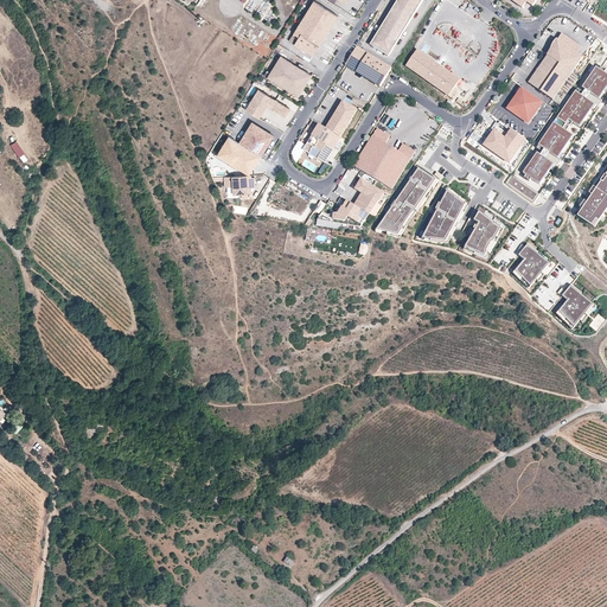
[(313,55),(338,16),(313,0),(288,40),(313,55)]
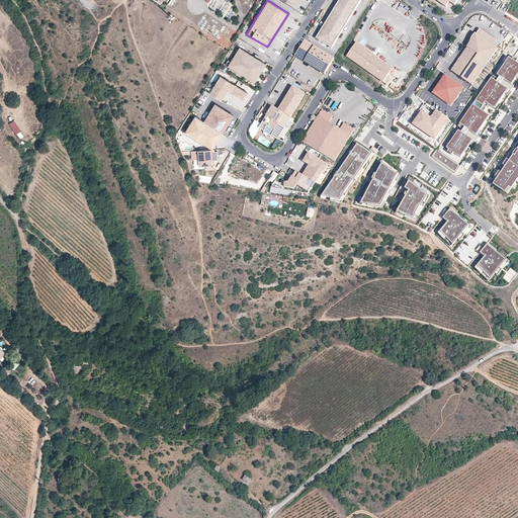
[(332,49),(362,0),(340,0),(316,38),(332,49)]
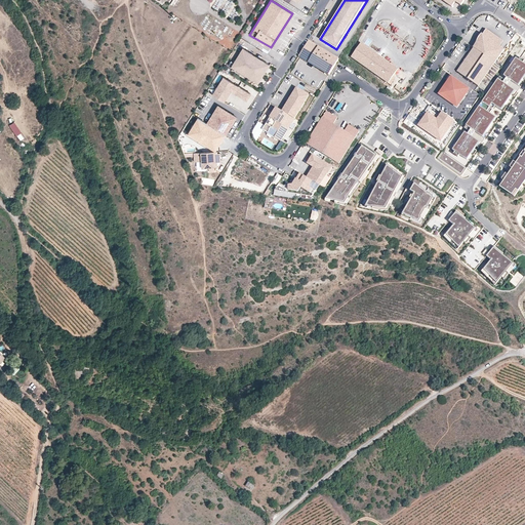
[(481,35),(484,37),(483,37),(483,38),(482,38),(481,38),(480,38),(479,38),(473,47),(494,63),(503,49),(496,44),(499,39),(485,29),(481,35)]
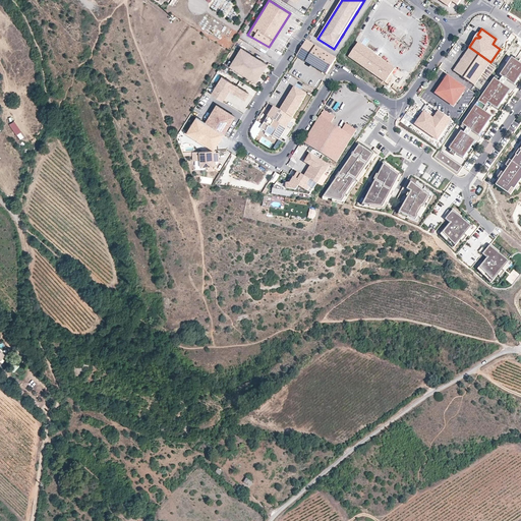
[(328,74),(337,59),(307,41),(297,56),(328,74)]
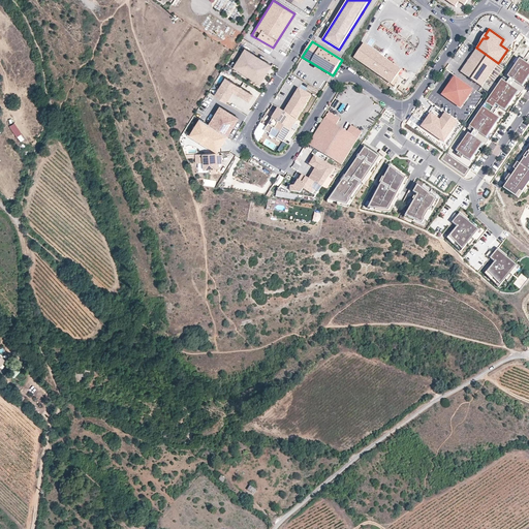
[(402,69),(364,42),(353,57),(392,84),(402,69)]
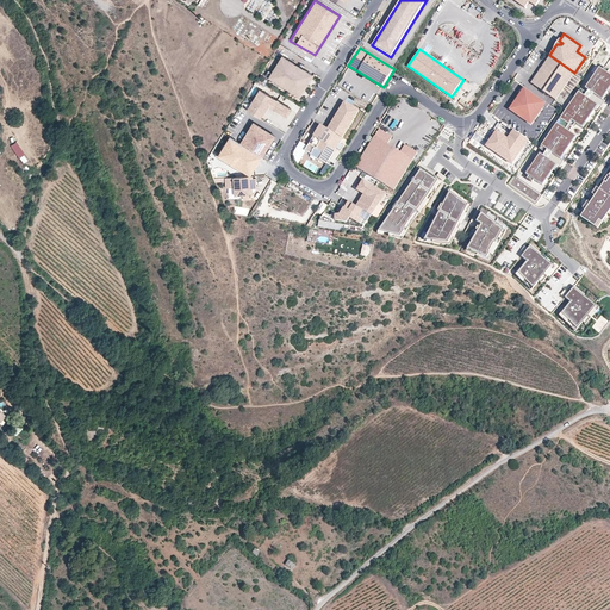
[(556,100),(576,73),(574,73),(549,55),(530,82),(556,100)]
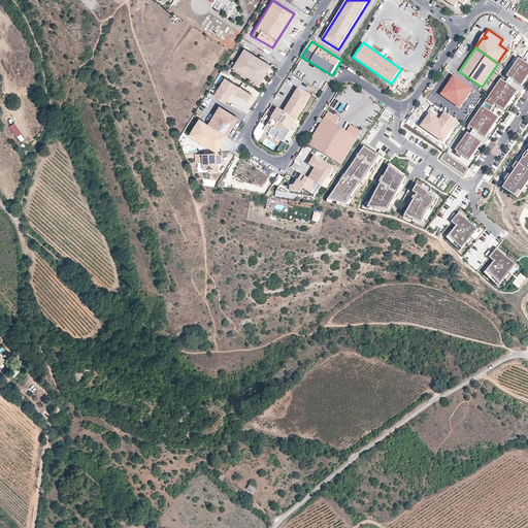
[(258,84),(269,65),(244,50),(243,48),(234,63),(235,64),(232,67),(258,84)]
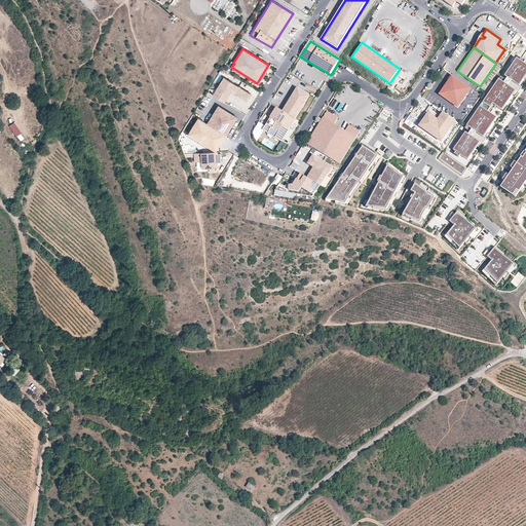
[(519,60),(517,59),(504,76),(506,77),(504,80),(503,82),(499,79),(466,125),(472,128),(471,132),(468,134),(465,132),(453,149),(456,151),(460,154),(467,159),(472,153),(475,149),(477,146),(480,142),(484,137),(487,133),(494,122),(497,117),(491,114),(496,107),(502,110),(505,106),(513,96),(516,90),(519,86),(522,81),(524,79),(525,76),(525,64),(524,63),(519,60)]
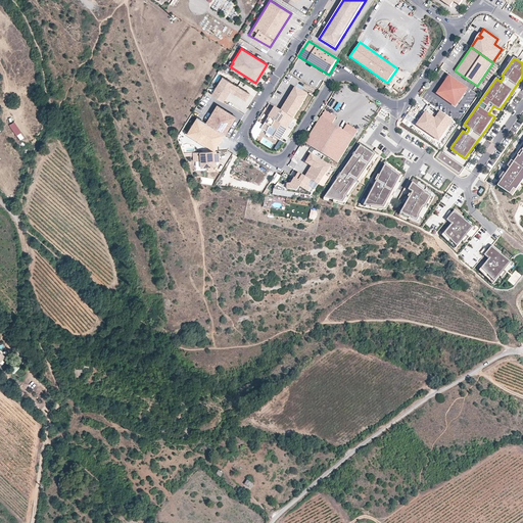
[(455,106),(468,88),(449,75),(436,93),(455,106)]
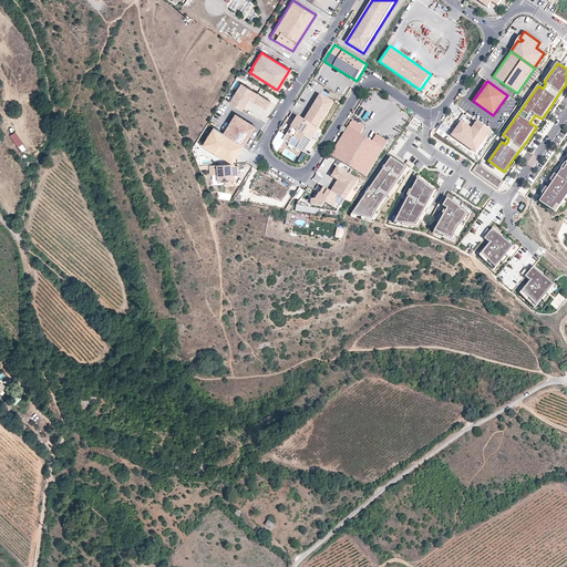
[(269,101),(240,83),(229,103),(241,111),(249,99),(265,109),(269,101)]
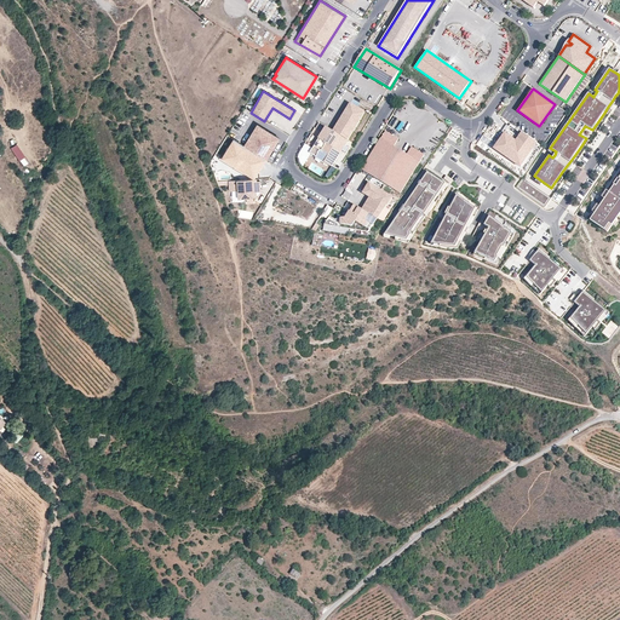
[(349,103),(332,131),(345,138),(346,139),(363,113),(349,103)]
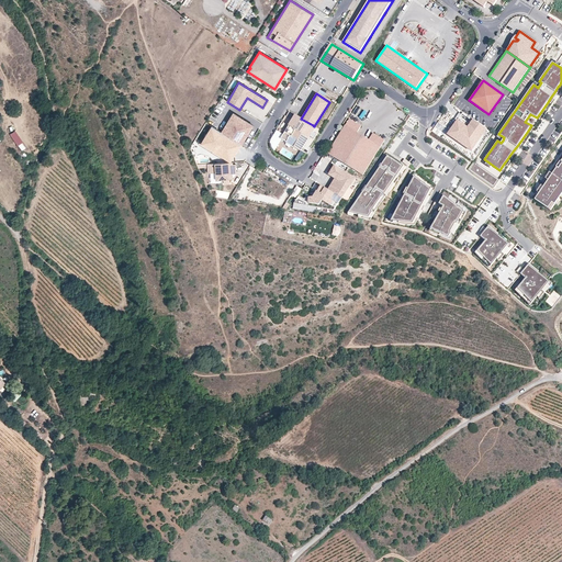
[(242,144),(254,125),(233,113),(227,123),(229,124),(228,125),(226,124),(222,132),(242,144)]
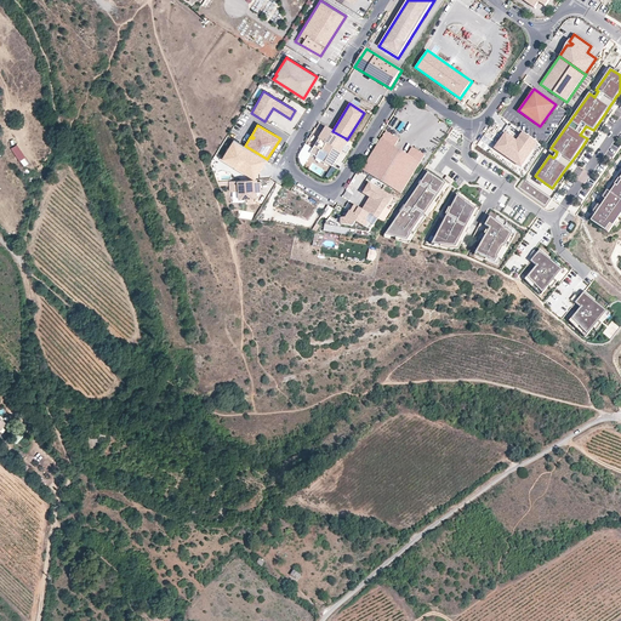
[(523,167),(539,143),(513,125),(496,149),(523,167)]
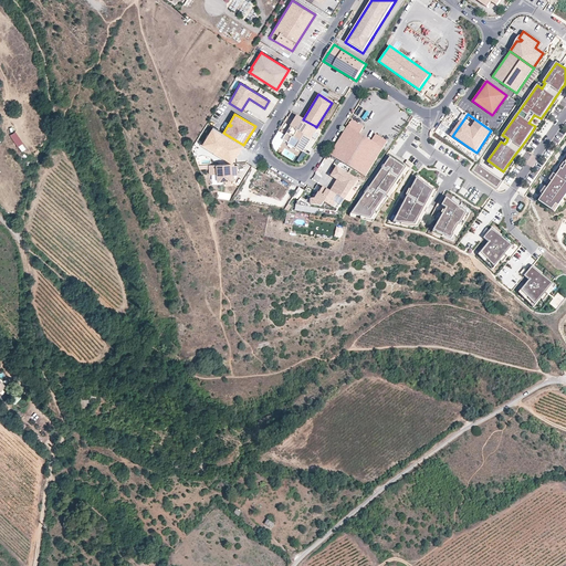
[(312,132),(315,126),(303,119),(296,115),(290,126),(291,127),(287,133),(285,132),(282,138),(287,143),(291,136),(292,136),(299,139),(299,142),(294,147),(301,152),(313,133),(312,132)]
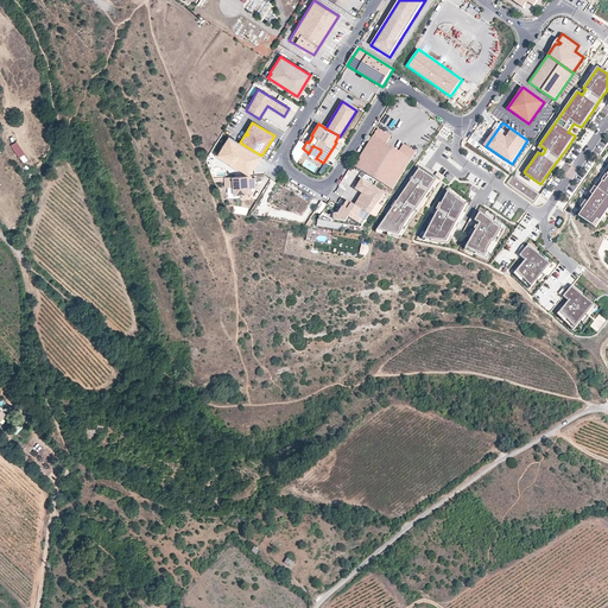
[(379,128),(355,166),(393,190),(417,152),(404,144),(399,152),(386,144),(391,137),(379,128)]
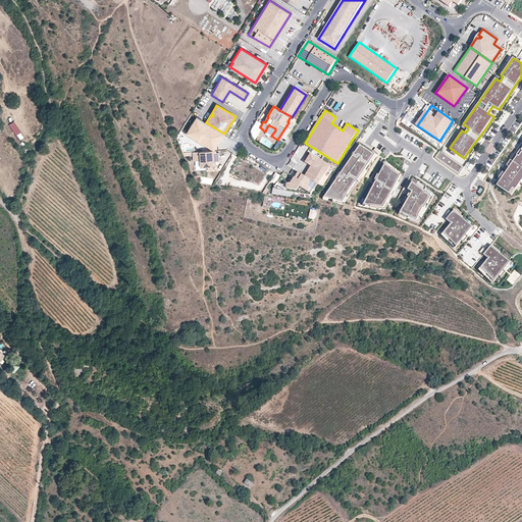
[(218,144),(224,134),(206,122),(197,117),(187,134),(206,145),(218,144)]
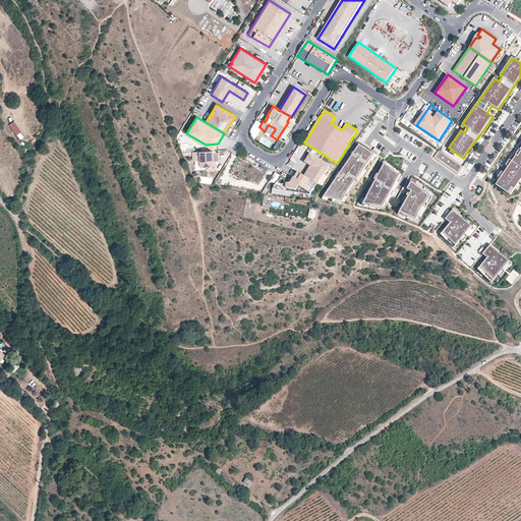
[(9,124),(15,135),(20,131),(14,121),(9,124)]
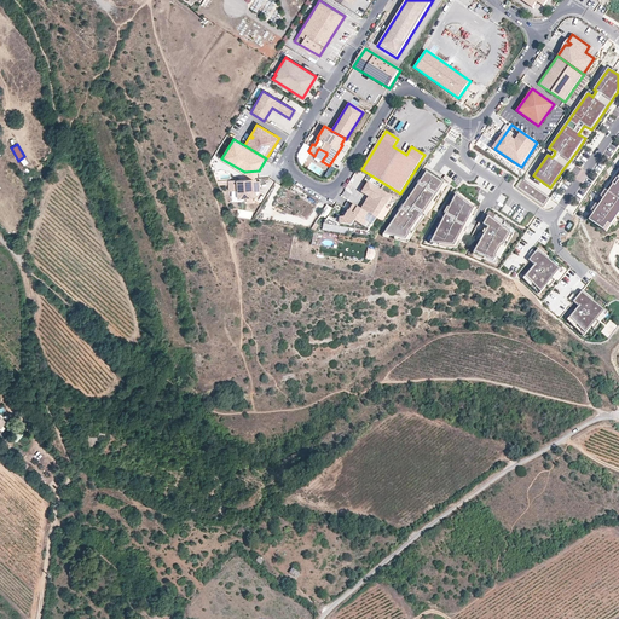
[(243,173),(247,173),(254,178),(255,178),(258,173),(259,171),(244,172),(221,158),(220,160),(243,173)]
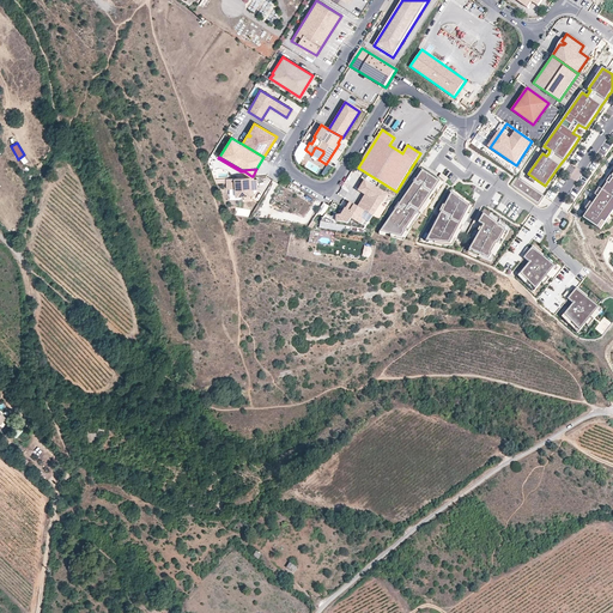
[(422,169),(380,231),(400,237),(438,181),(422,169)]
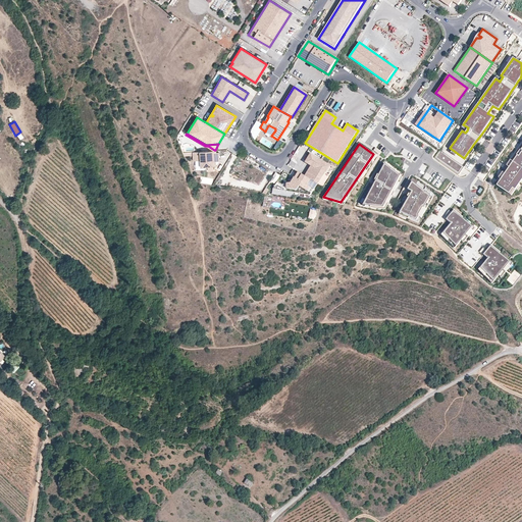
[(464,167),(439,149),(434,157),(459,174),(464,167)]
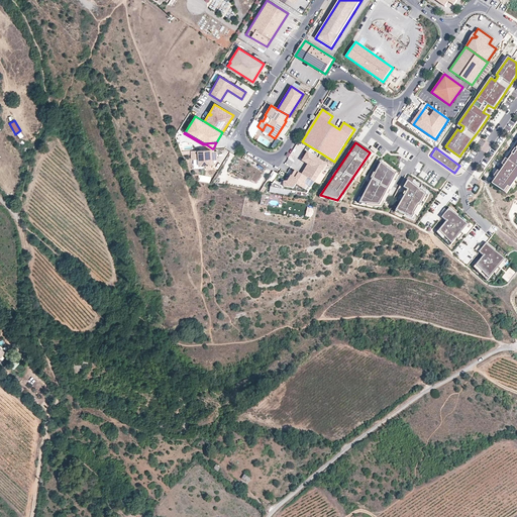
[(217,159),(217,150),(214,150),(214,148),(213,148),(191,149),(191,159),(194,165),(206,165),(206,169),(211,168),(211,164),(214,164),(214,160),(217,159)]
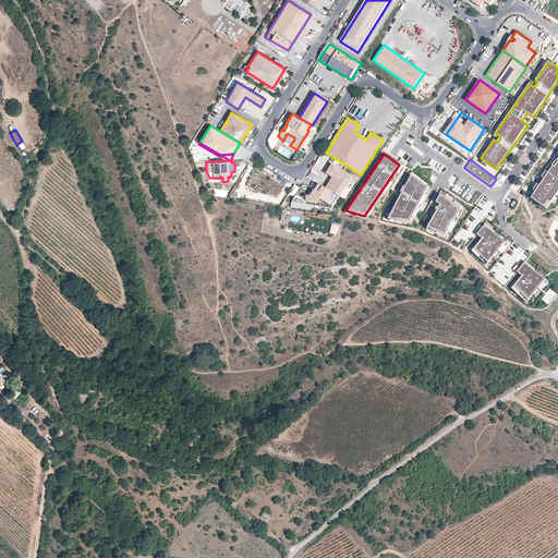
[(535,193),(531,199),(547,210),(550,205),(557,194),(557,160),(557,161),(557,162),(557,164),(555,169),(554,168),(548,174),(545,180),(541,186),(535,193)]
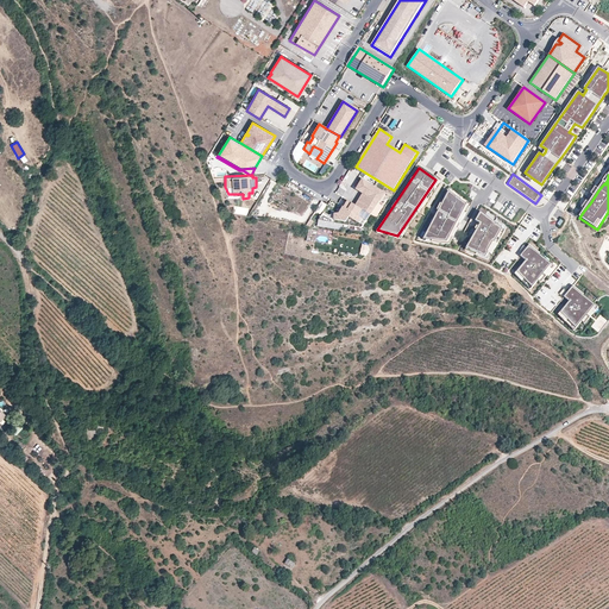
[(370,214),(384,193),(362,179),(356,189),(362,193),(355,205),(369,214),(370,214)]
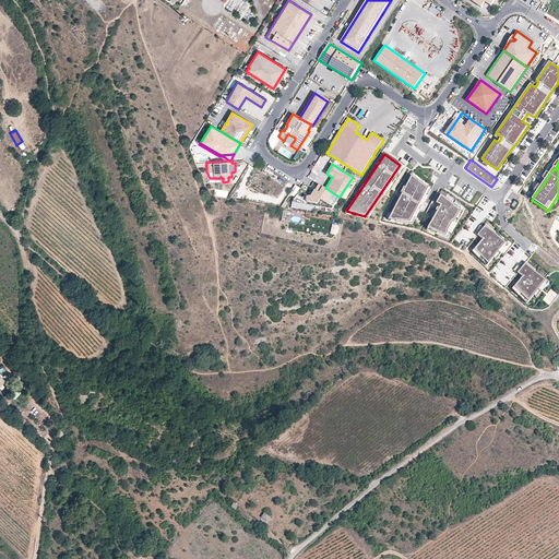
[(411,175),(388,218),(408,222),(427,187),(411,175)]
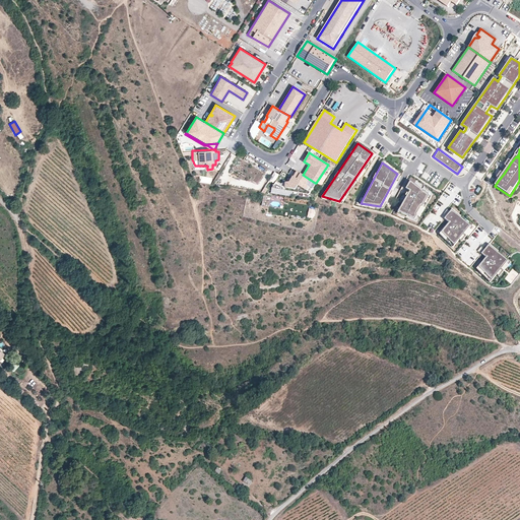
[(308,194),(316,183),(315,183),(303,175),(296,171),(288,182),(280,183),(279,184),(274,181),(271,188),(308,194)]
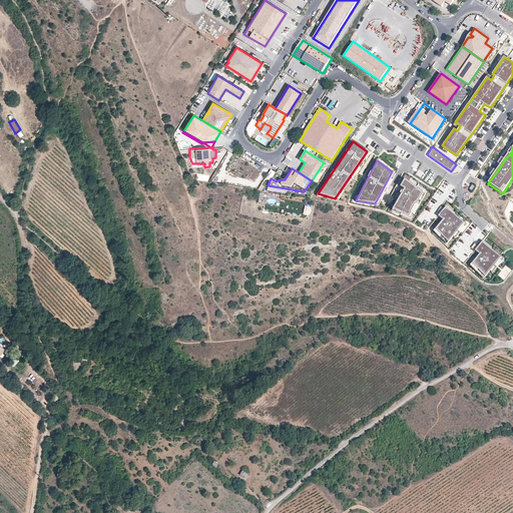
[(419,169),(416,174),(422,178),(426,174),(419,169)]
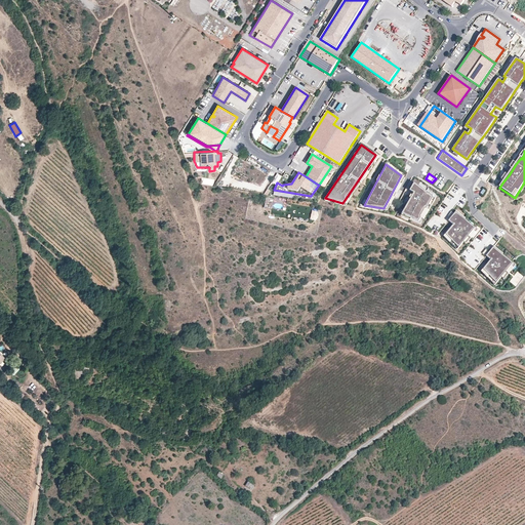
[(438,179),(434,185),(441,190),(444,185),(438,179)]
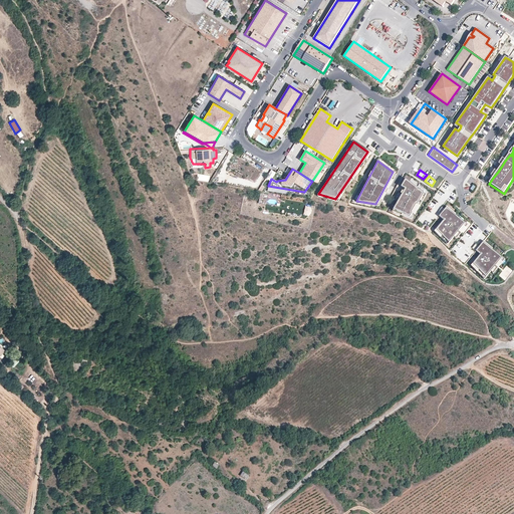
[(407,190),(395,210),(412,217),(425,193),(406,178),(401,186),(407,190)]
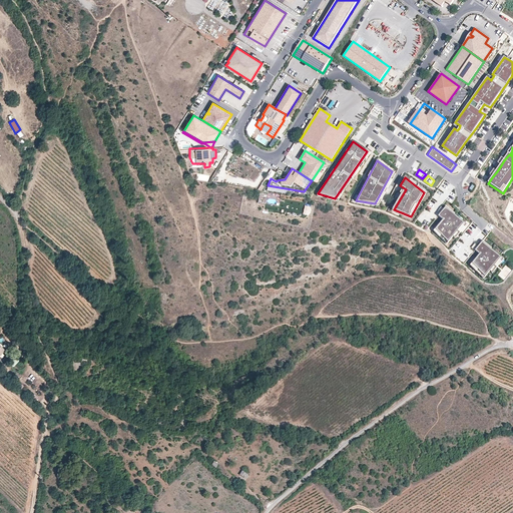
[(444,219),(436,228),(450,242),(466,222),(446,206),(439,215),(444,219)]
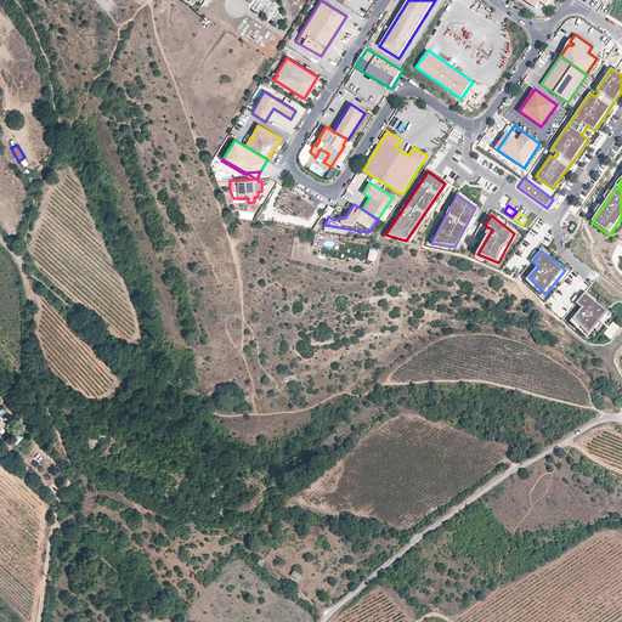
[(582,309),(572,320),(588,335),(609,312),(584,293),(576,304),(582,309)]
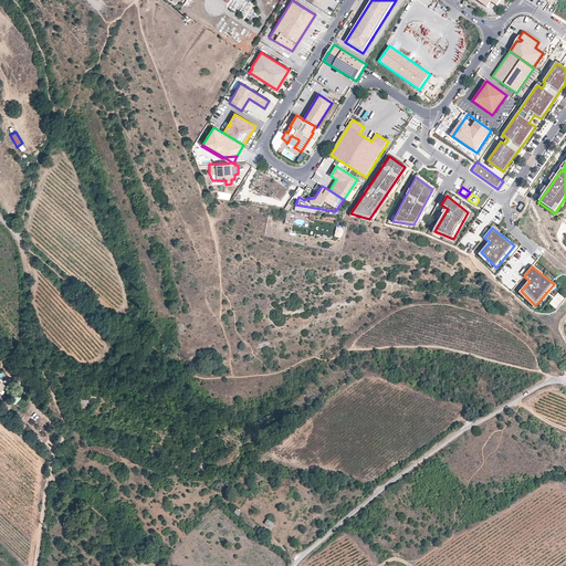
[(556,308),(562,301),(556,296),(551,304),(556,308)]
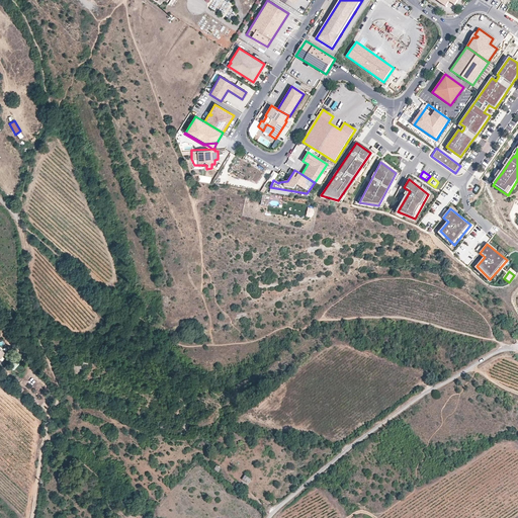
All buildings are outlined.
